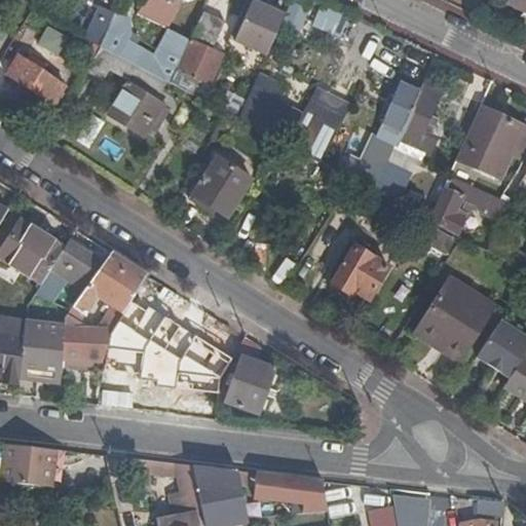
[(145,0),(145,1),(162,10),(166,0),(145,0)]
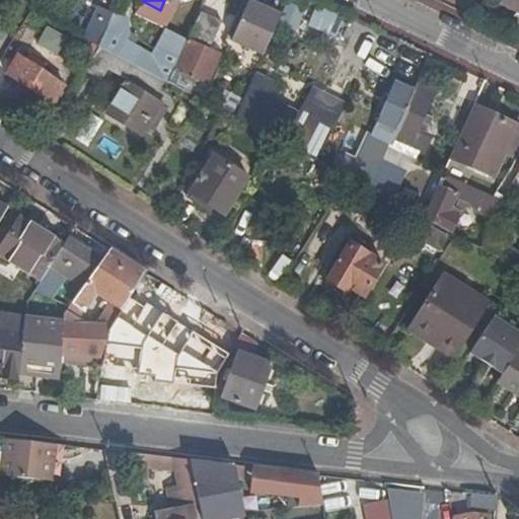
[(304,0),(283,0),(277,15),(272,25),(290,33),(304,0)]
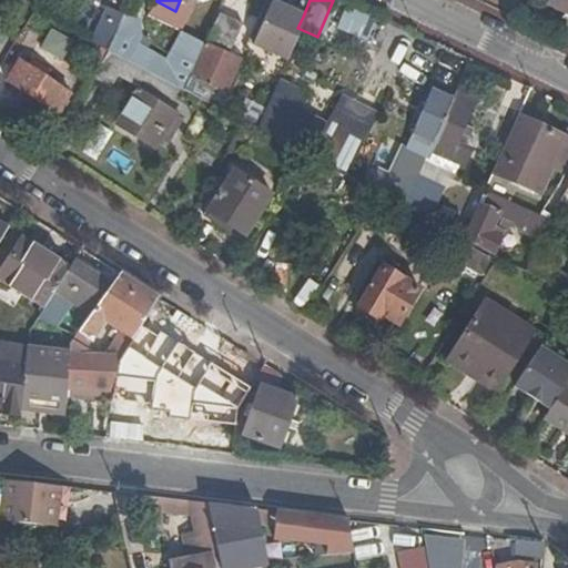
[(567,0),(545,0),(544,3),(567,16),(567,0)]
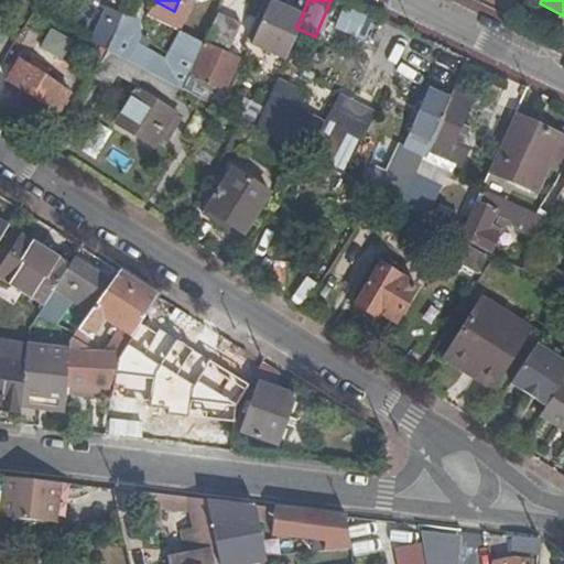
[(271,3),(251,47),(280,61),(295,28),(301,17),(271,3)]
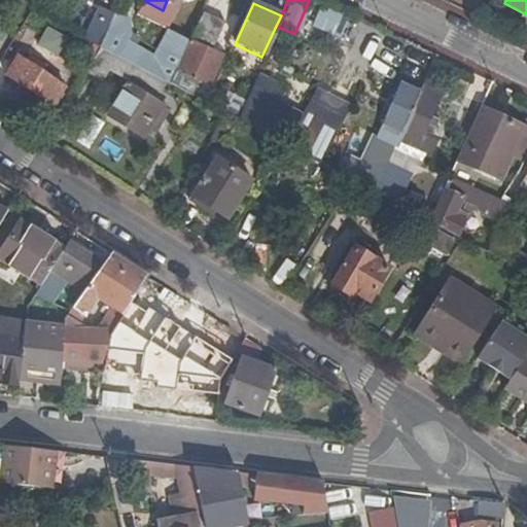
[(98,10),(85,39),(98,46),(111,16),(98,10)]
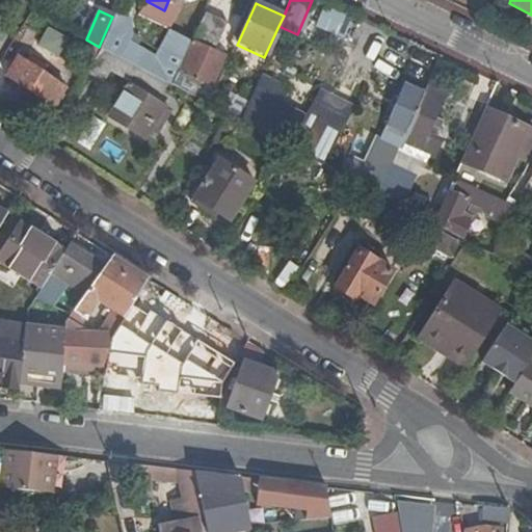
[(126,20),(113,14),(112,17),(99,47),(105,49),(151,74),(168,83),(188,38),(167,28),(154,56),(125,43),(128,36),(126,20)]
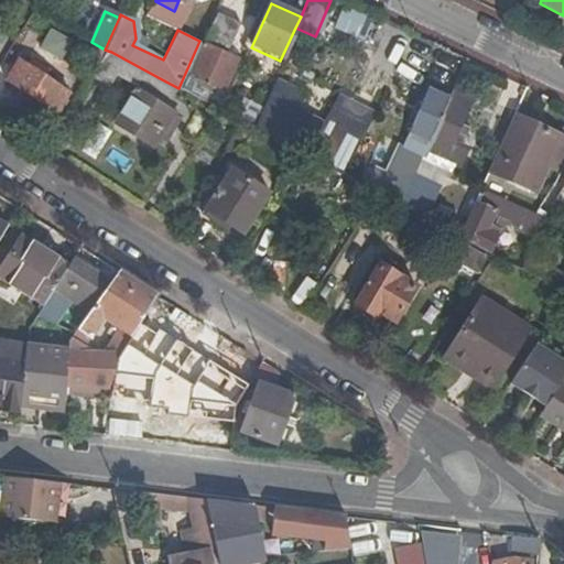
[(207,23),(199,41),(179,88),(201,100),(208,83),(215,85),(213,91),(219,95),(235,58),(221,53),(229,34),(207,23)]
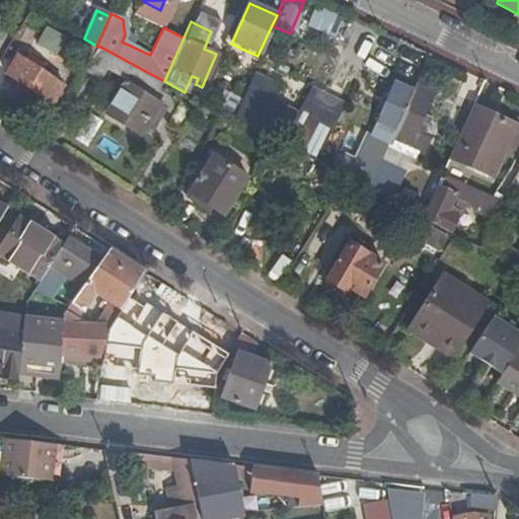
[(93,60),(91,59),(84,71),(99,80),(107,68),(123,76),(126,72),(154,88),(159,80),(146,73),(147,72),(102,48),(93,60)]
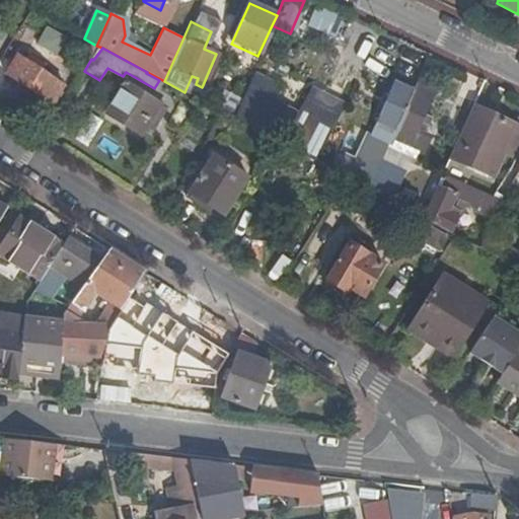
[(29,90),(50,103),(61,86),(13,55),(1,73),(21,85),(19,90),(25,94),(29,90)]
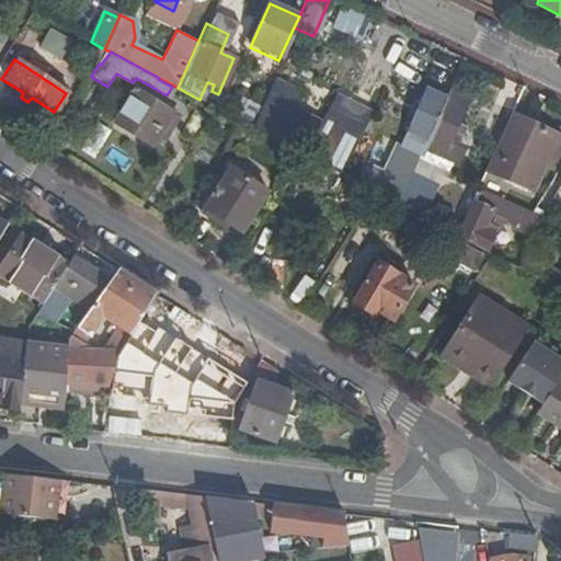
[(159,78),(158,79),(172,87),(176,89),(178,88),(159,78)]
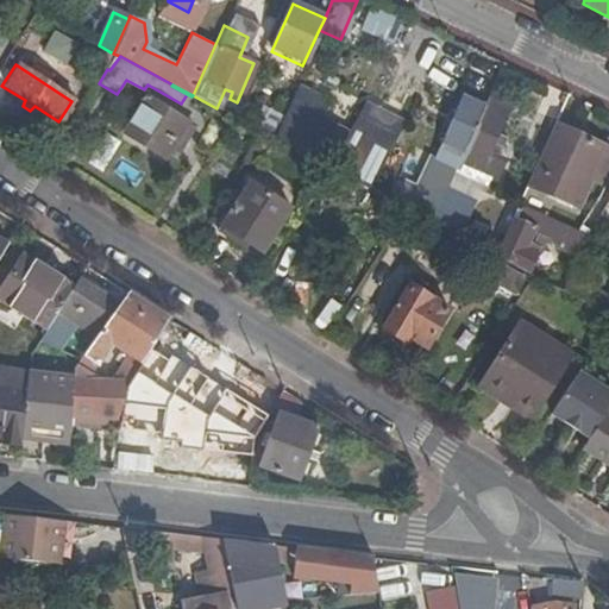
[(322,101),(294,87),(271,137),(370,188),(400,120),(358,102),(346,130),(316,118),(322,101)]
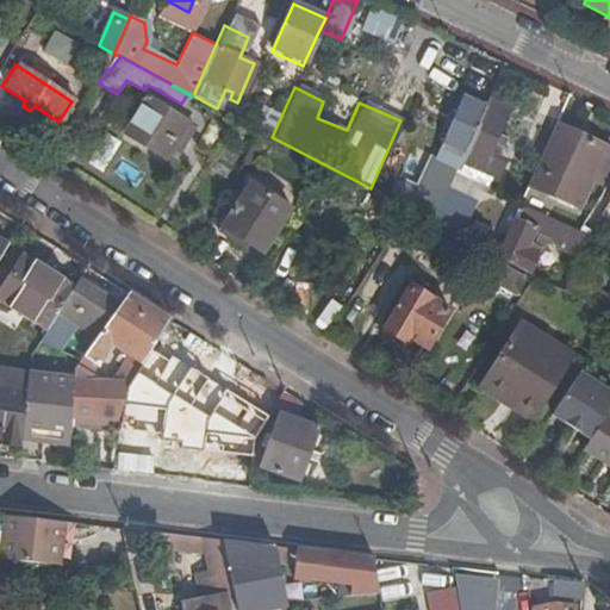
[(481,107),(461,151),(458,161),(453,170),(475,181),(478,178),(492,184),(503,161),(487,154),(510,104),(489,93),(481,107)]
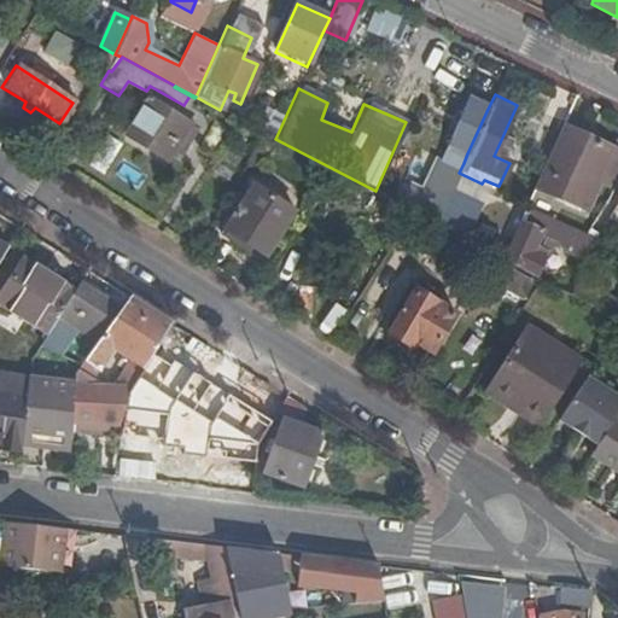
[(196,127),(147,95),(123,133),(164,159),(173,147),(180,152),(196,127)]
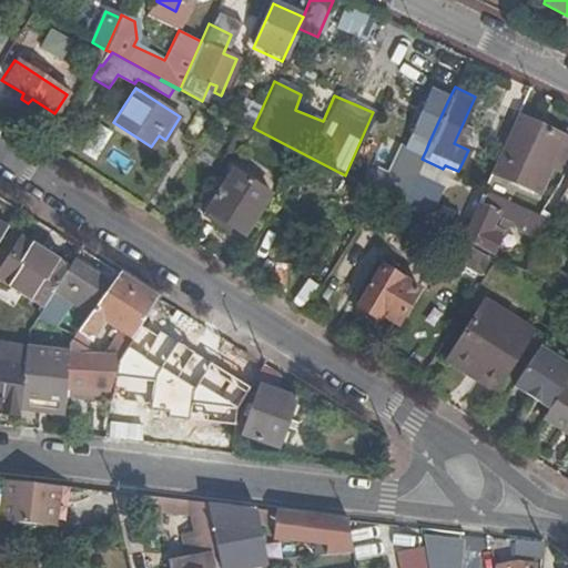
[(448,100),(428,90),(409,131),(429,141),(448,100)]
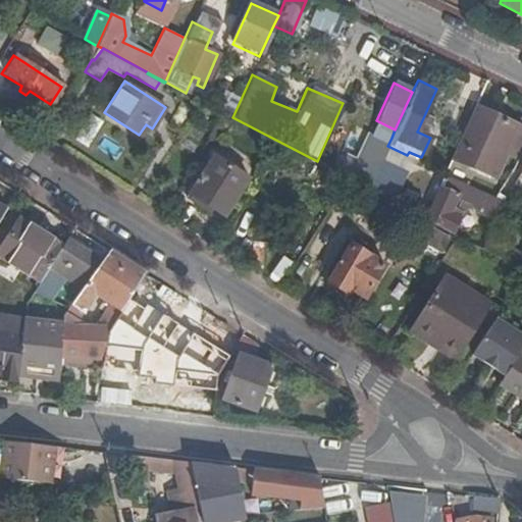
[(521,141),(521,129),(471,106),(448,158),(481,173),(496,144),(517,154),(521,141)]
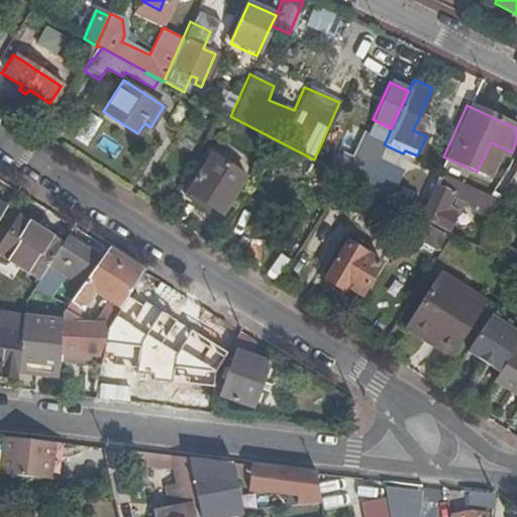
[(373,119),(369,128),(388,136),(391,128),(373,119)]
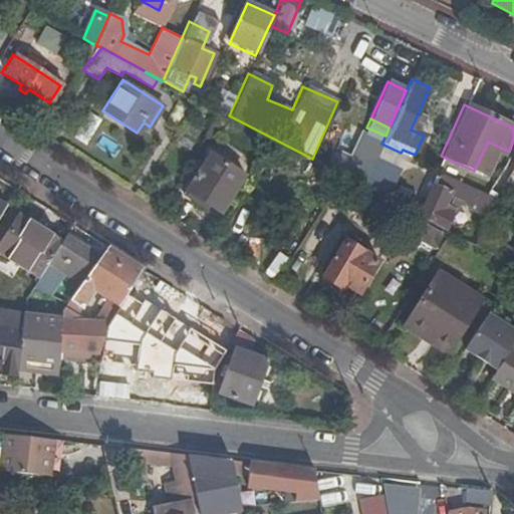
[(219,213),(242,176),(209,154),(186,192),(219,213)]
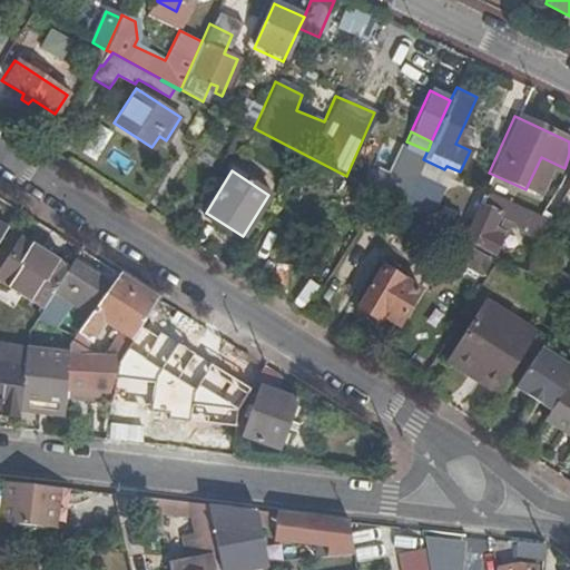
[(441,184),(418,173),(402,206),(409,209),(425,219),(441,184)]
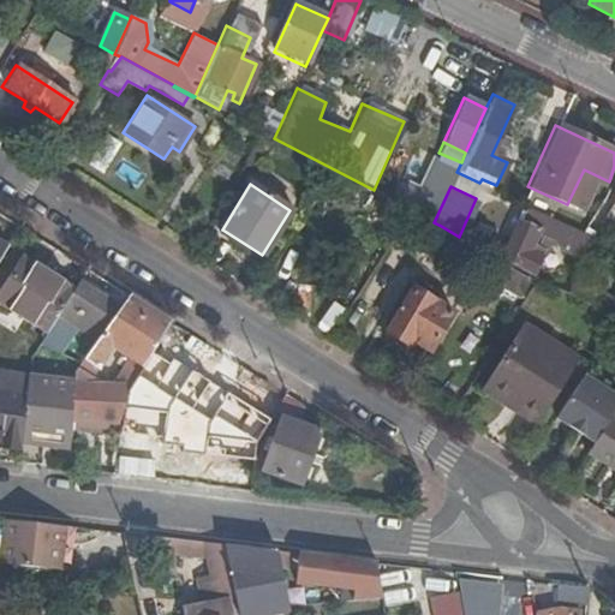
[(342,196),(334,209),(364,230),(370,220),(356,210),(358,207),(342,196)]
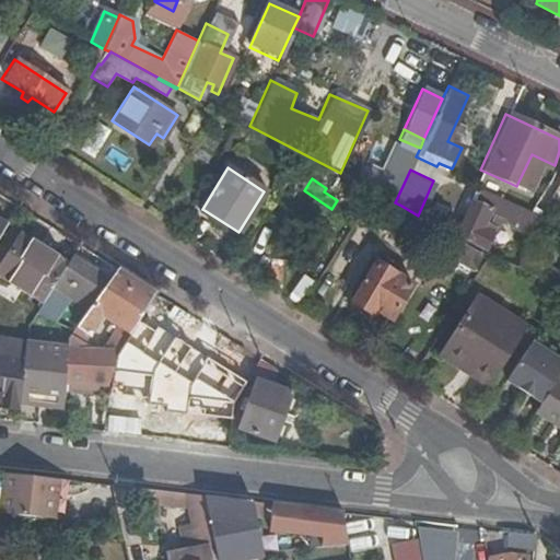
[(482,188),(475,184),(468,198),(476,201),(482,188)]
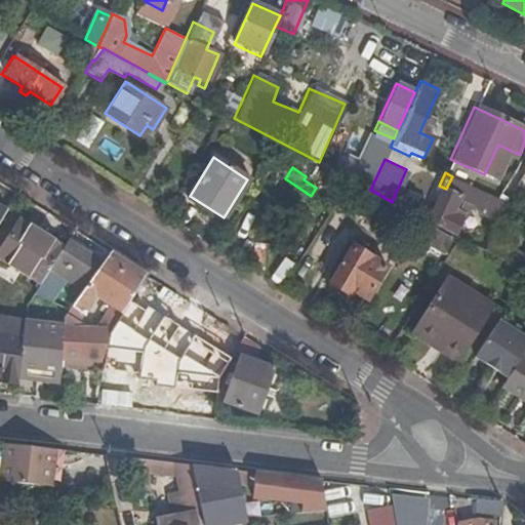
[(285,178),(274,195),(299,212),(311,196),(285,178)]
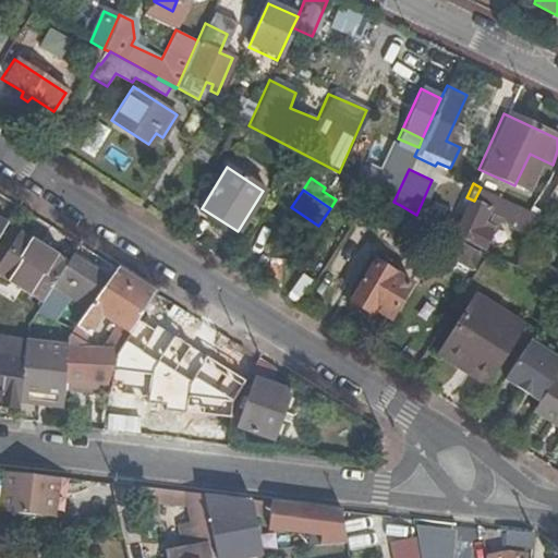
[(474,201),(466,197),(451,232),(462,239),(476,246),(483,250),(490,232),(478,226),(487,206),(474,201)]
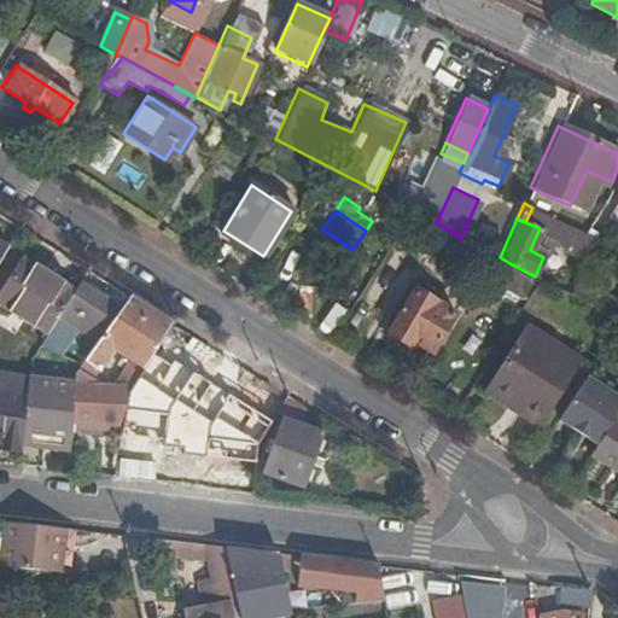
[(436,223),(429,220),(413,244),(426,252),(443,227),(436,223)]
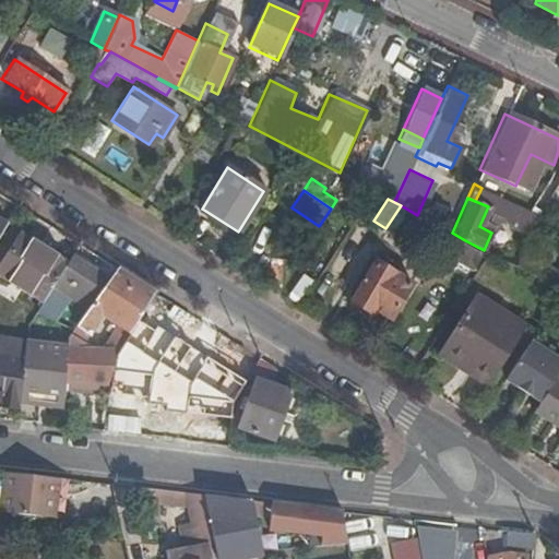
[(16,219),(0,246),(0,254),(22,270),(42,282),(47,273),(61,249),(16,219)]
